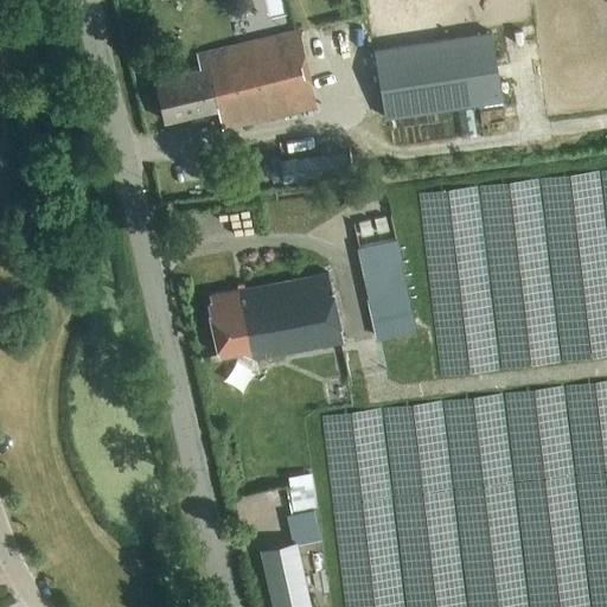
[(154,78),(165,122),(218,110),(223,131),(317,109),(300,32),(197,55),(199,69),(154,78)]
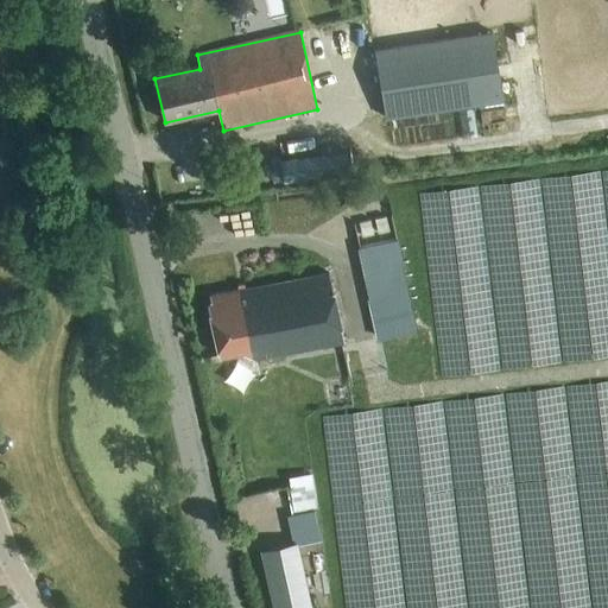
[(374,51),(385,118),(502,100),(493,32),(374,51)]
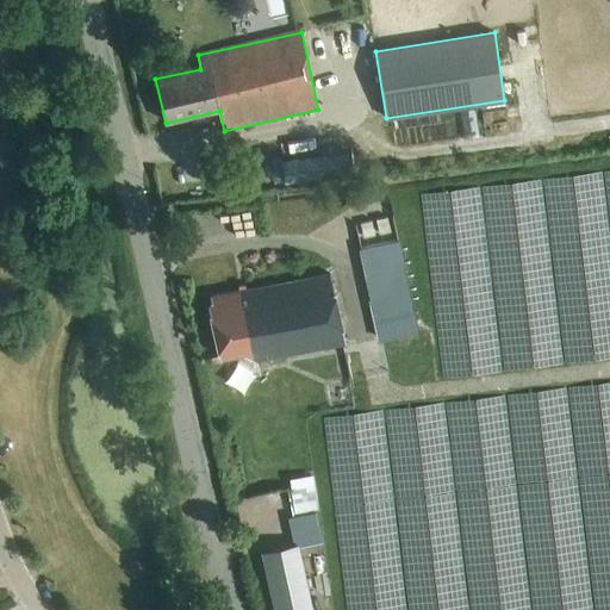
[(418,332),(398,241),(360,249),(380,341),(418,332)]
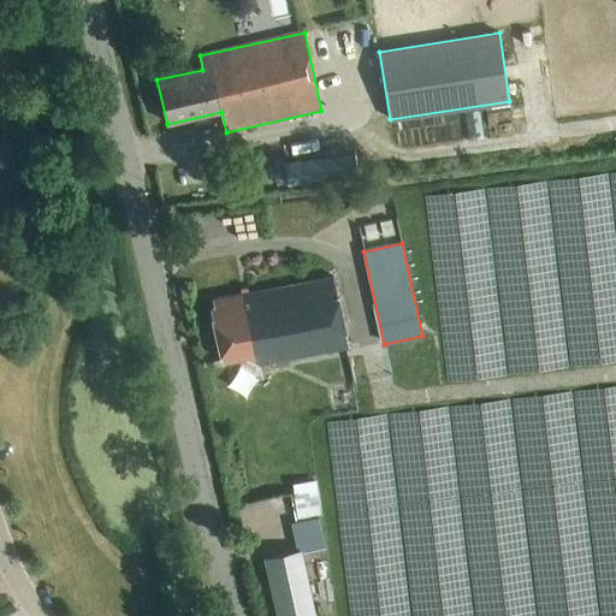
[(209,308),(221,361),(247,355),(259,362),(349,342),(332,271),(212,300),(213,307),(209,308)]
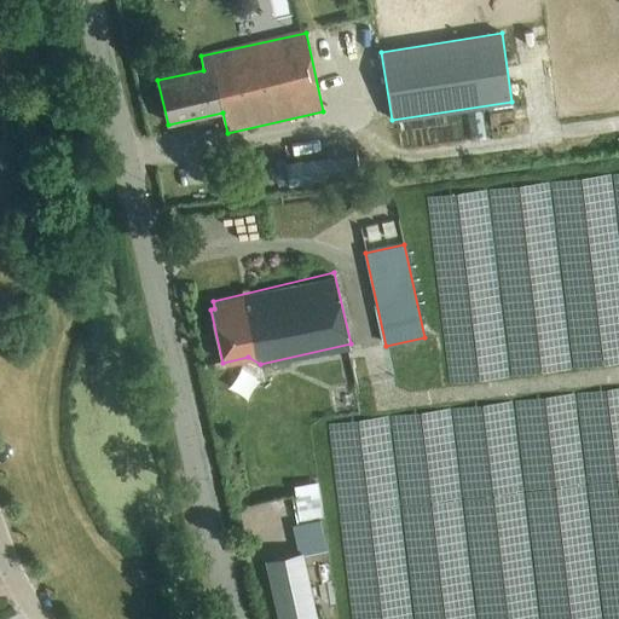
[(293,434),(270,438),(272,456),(254,458),(261,516),(301,512),(293,434)]
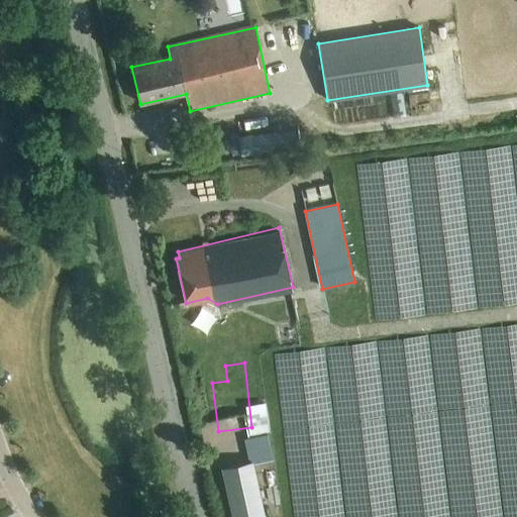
[(249,462),(253,461),(273,457),(268,433),(244,438),(249,462)]
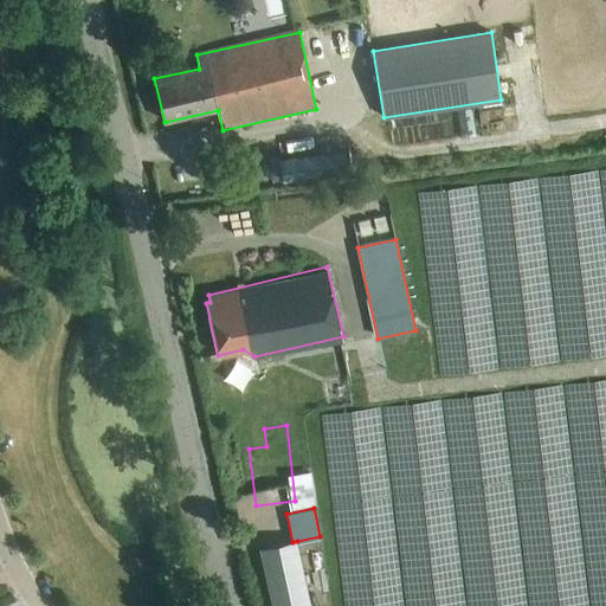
[(260,549),(272,605),(310,605),(297,541),(260,549)]
